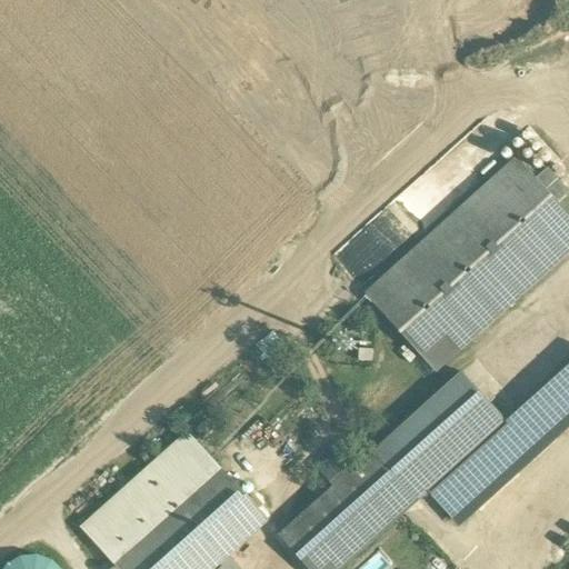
[(568,216),(518,160),(368,295),(436,371),(568,250),(568,216)]
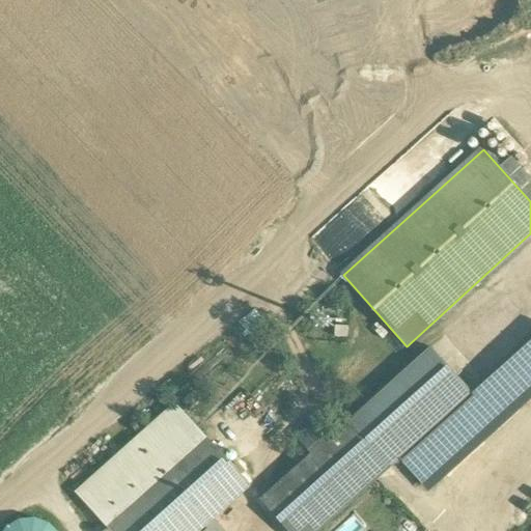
[(337,267),(392,214),(367,188),(312,241),(337,267)]
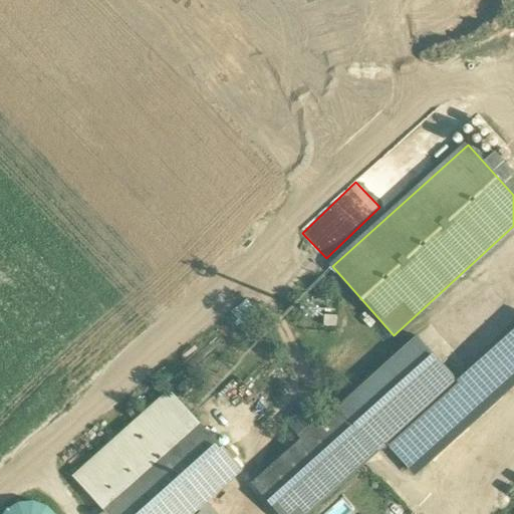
[(337,316),(325,315),(324,325),(336,326),(337,316)]
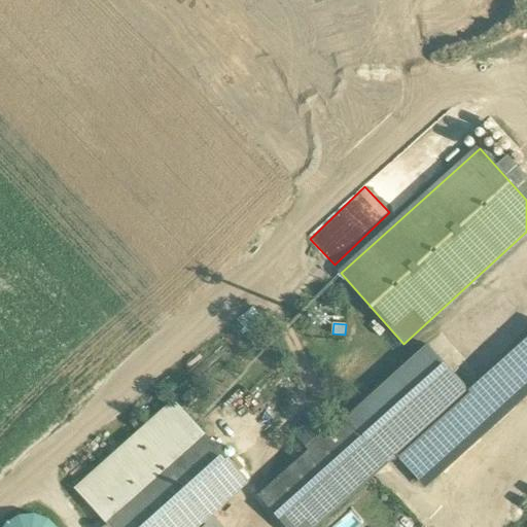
[(526,340),(469,391),(396,456),(419,481),(526,384),(526,340)]
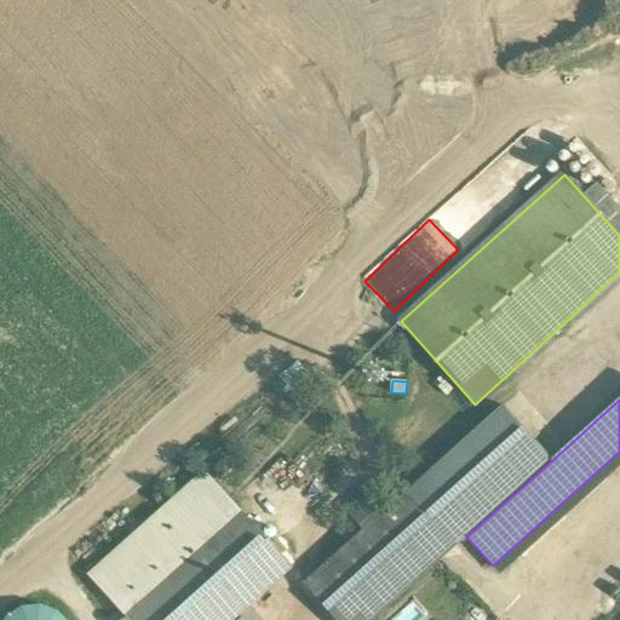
[(503,406),(304,585),(336,619),(374,619),(466,537),(552,460),(503,406)]
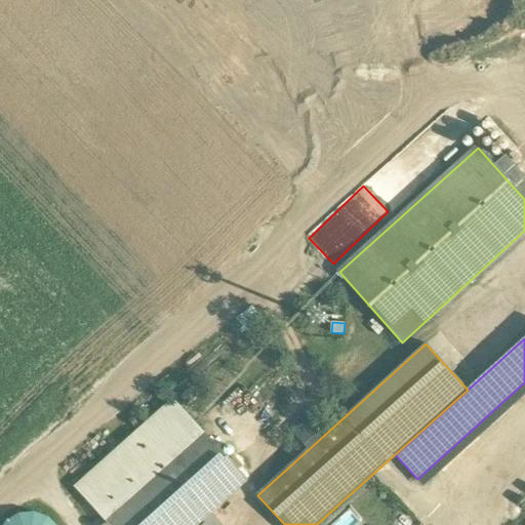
[(172,400),(74,488),(105,523),(203,435),(172,400)]
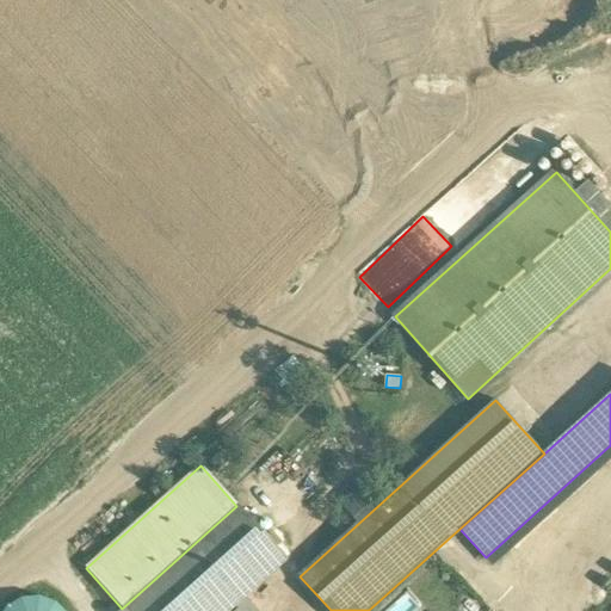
[(236,506),(122,609),(123,610),(228,610),(285,560),(236,506)]
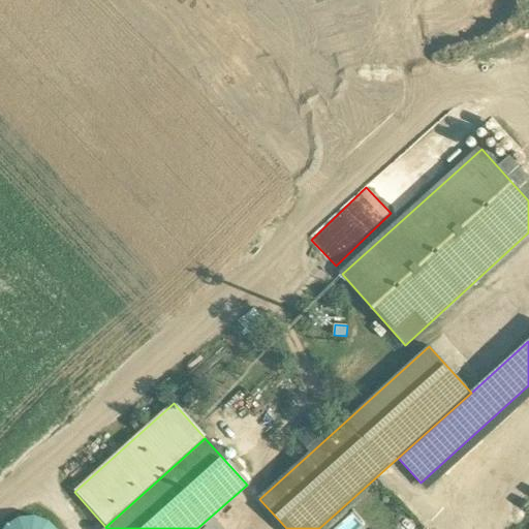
[(53,528),(54,528),(50,525),(44,521),(37,518),(32,517),(25,517),(19,518),(13,520),(8,523),(4,527),(1,528),(53,528)]
